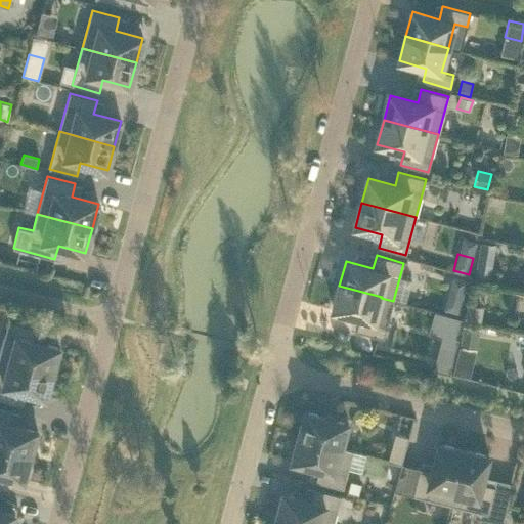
[(477,261),(474,279),(489,282),(492,264),(477,261)]
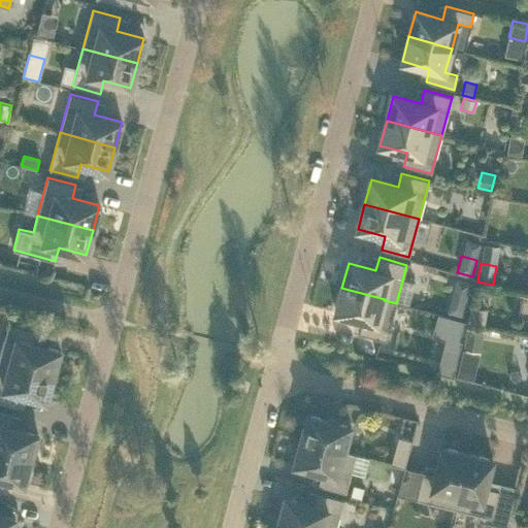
[(458,277),(454,294),(468,298),(472,282),(458,277)]
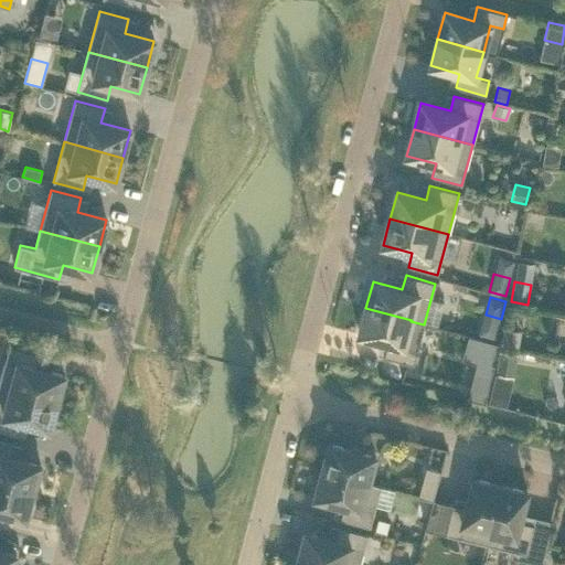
[(417,350),(424,324),(411,321),(412,320),(365,308),(359,334),(387,342),(384,356),(414,364),(417,350)]
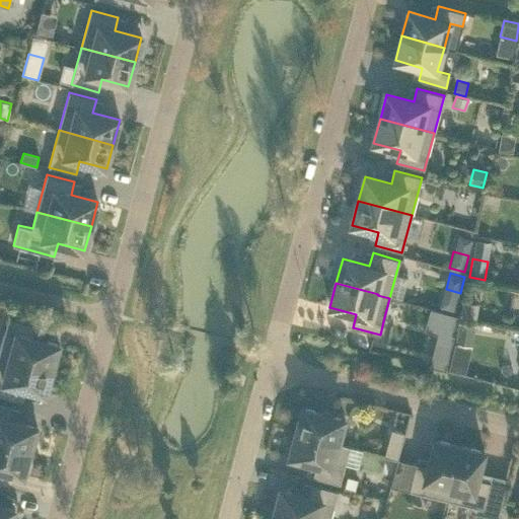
[(463,302),(460,317),(476,320),(478,305),(463,302)]
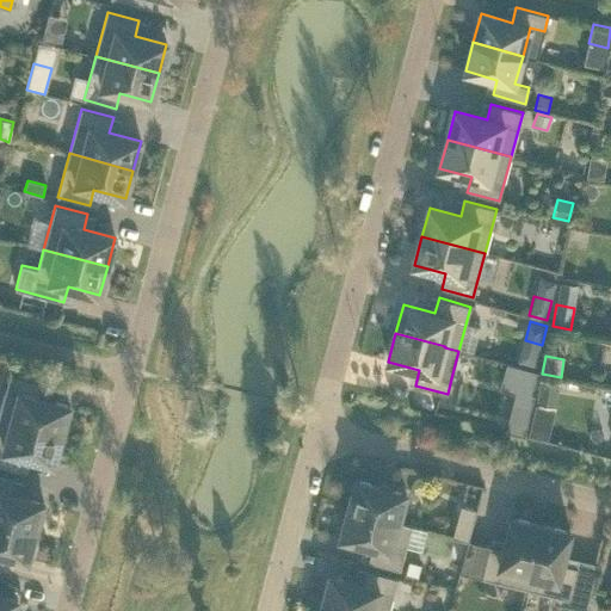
[(536,374),(505,365),(499,390),(514,395),(508,418),(526,423),(532,396),(530,395),(536,374)]
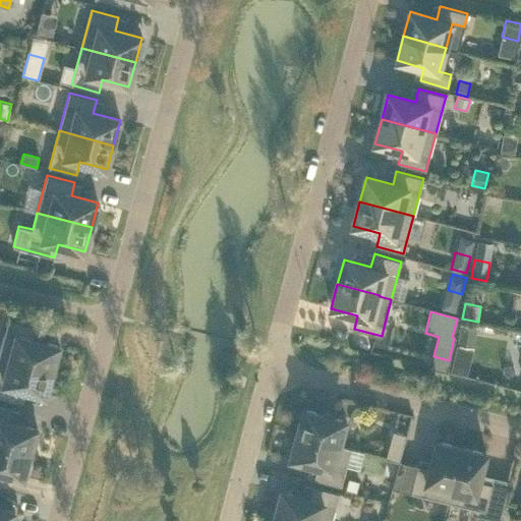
[(36,327),(8,319),(0,350),(0,356),(53,370),(59,347),(33,339),(36,327)]
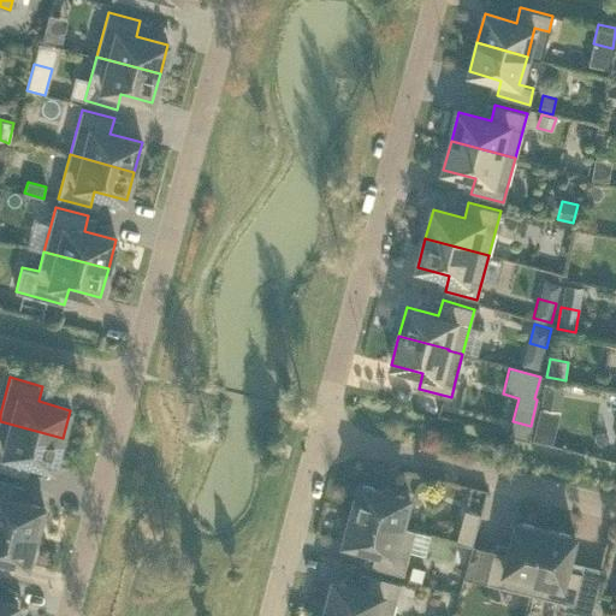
[(544,384),(540,408),(560,410),(563,386),(544,384)]
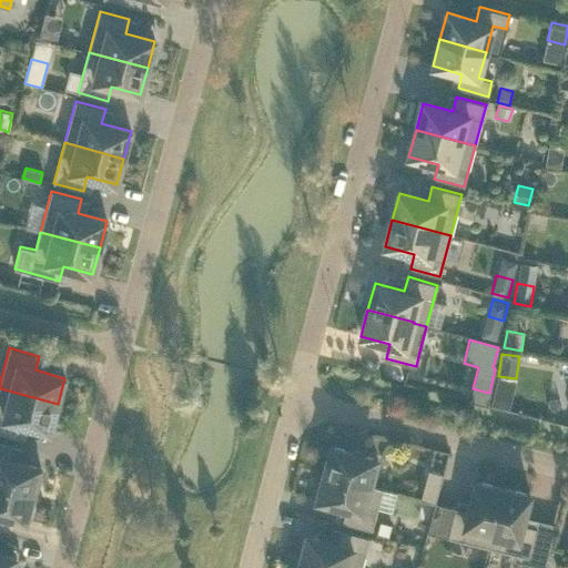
[(58,404),(0,388),(0,432),(17,437),(21,423),(50,430),(58,404)]
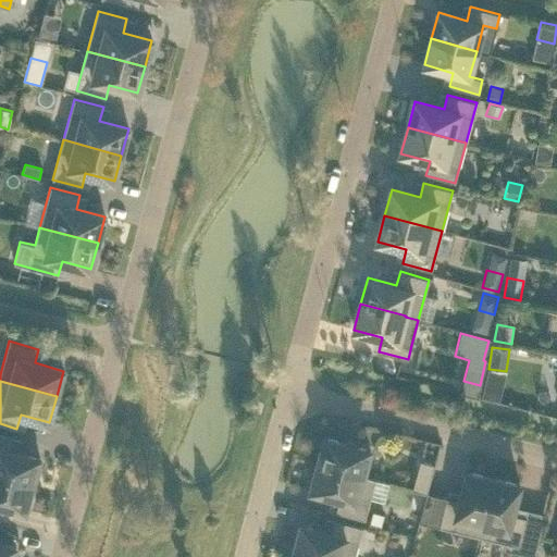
[(460,393),(478,397),(479,392),(480,385),(463,381),(461,388),(460,393)]
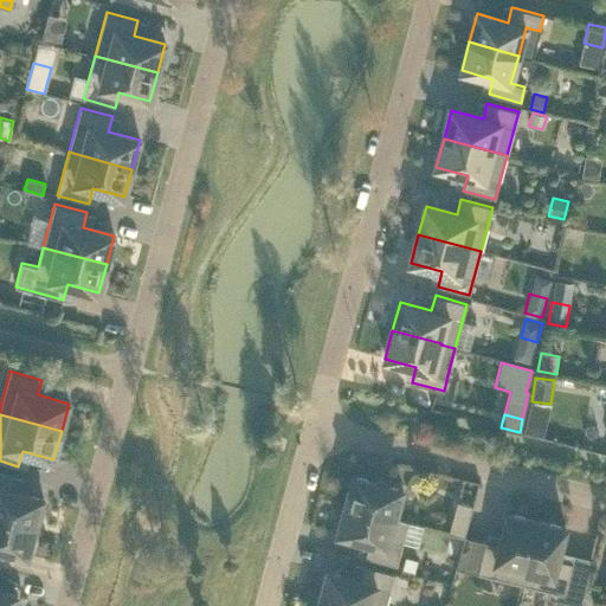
[(278,438),(271,437),(269,447),(276,449),(278,438)]
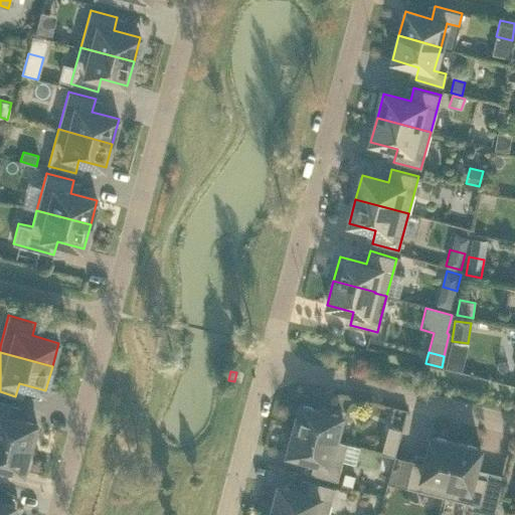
[(10,417),(13,404),(0,400),(0,440),(30,449),(36,423),(10,417)]
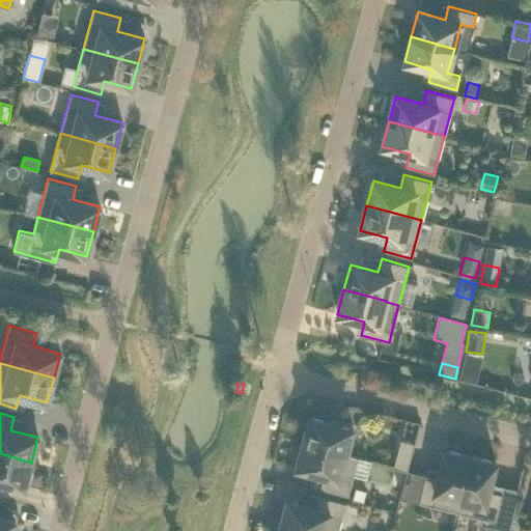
[(309,418),(303,443),(345,454),(346,453),(353,429),(309,418)]
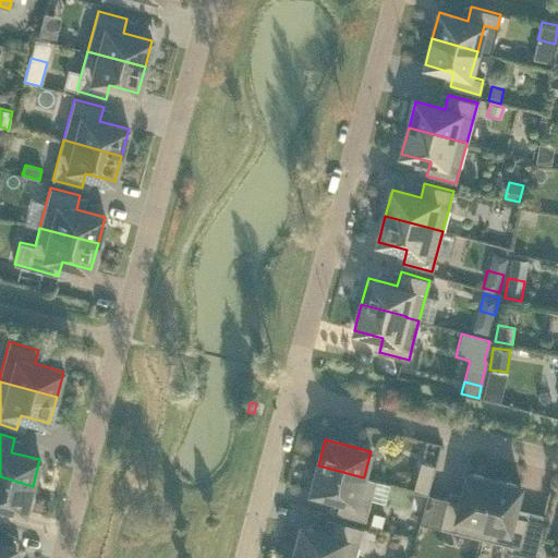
[(421,462),(413,492),(427,495),(435,465),(421,462)]
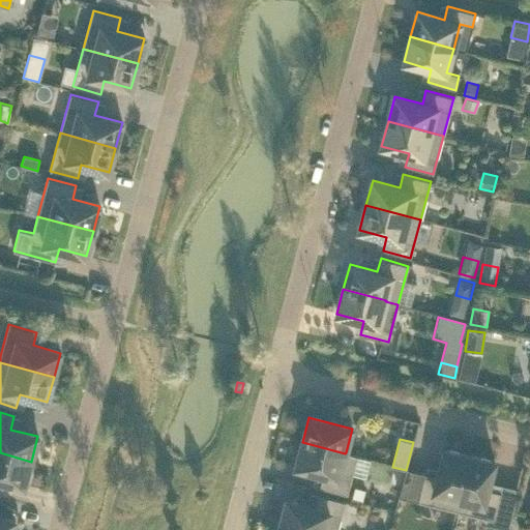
[(302,442),(296,467),(323,474),(319,488),(348,495),(358,455),(346,452),(345,453),(302,442)]
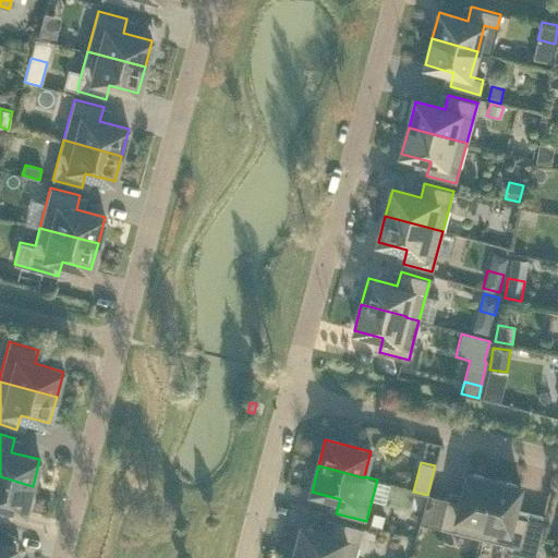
[(439,528),(480,538),(494,480),(468,473),(460,502),(447,498),(446,499),(439,528)]
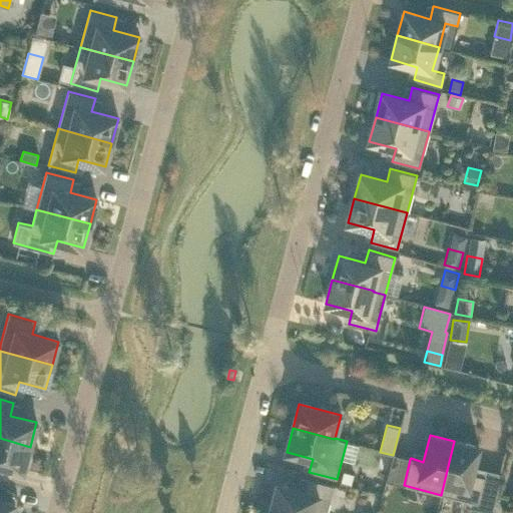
[(30,447),(0,438),(0,464),(23,470),(30,447)]
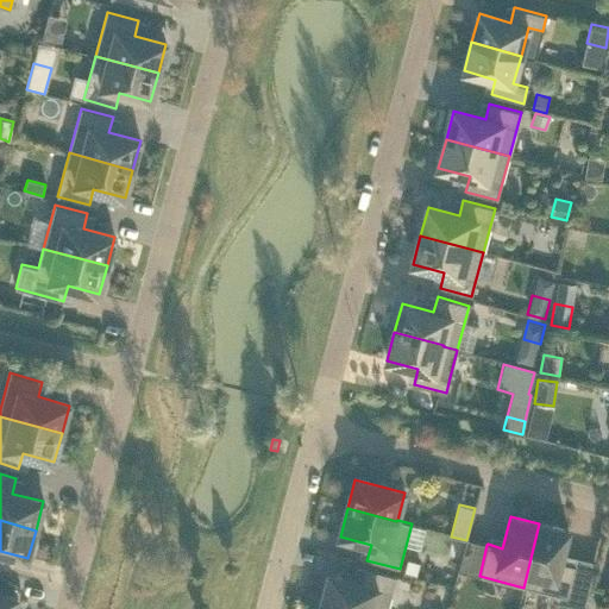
[(567,531),(539,523),(523,588),(567,598),(576,566),(560,563),(567,531)]
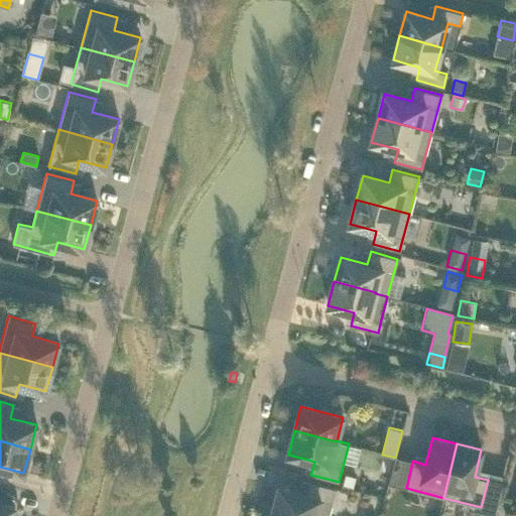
[(395,458),(389,484),(406,488),(412,462),(395,458)]
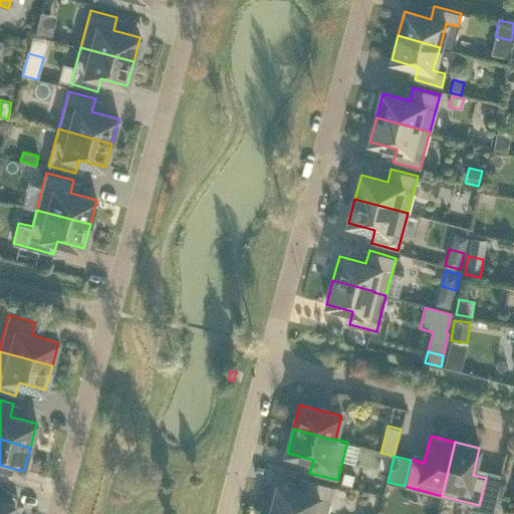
[(341,483),(351,486),(354,475),(343,473),(341,483)]
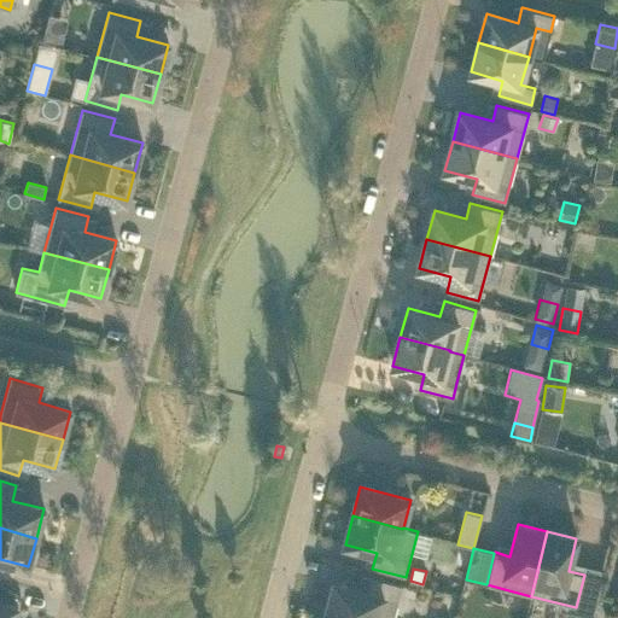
[(334,583),(326,612),(348,617),(394,617),(403,586),(371,576),(366,592),(334,583)]
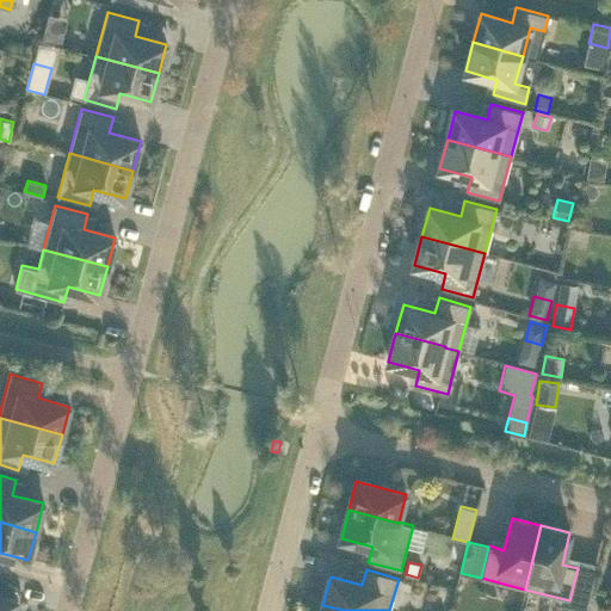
[(0,596),(0,610),(14,610),(17,600),(0,596)]
